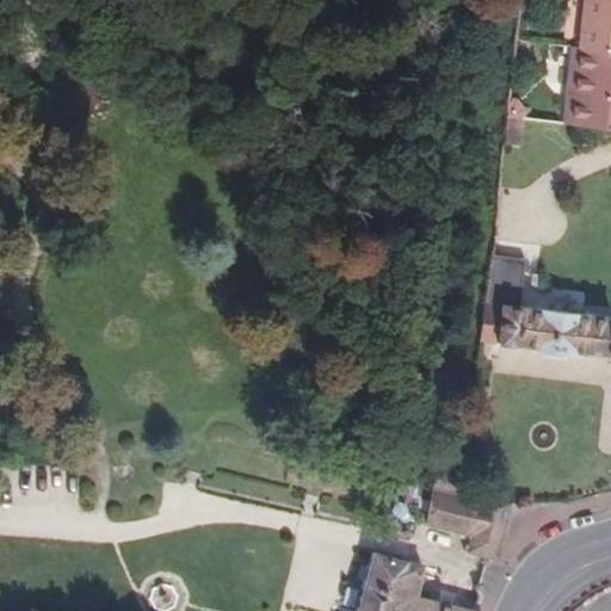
[(610,0),(584,0),(580,49),(610,53),(610,0)]
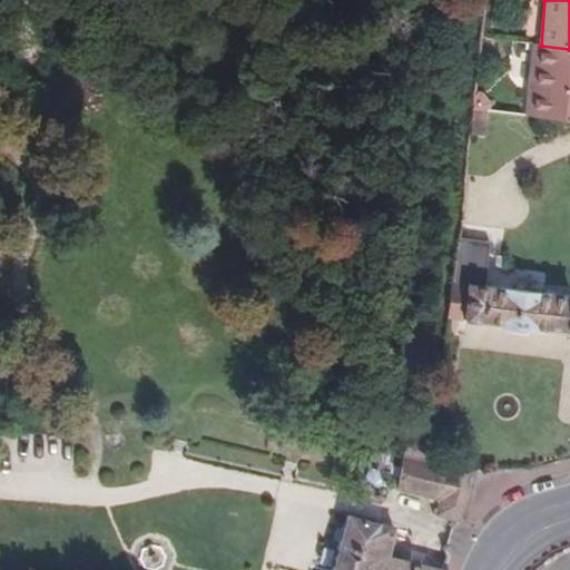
[(531,45),(522,118),(569,123),(569,49),(541,46),(531,45)]
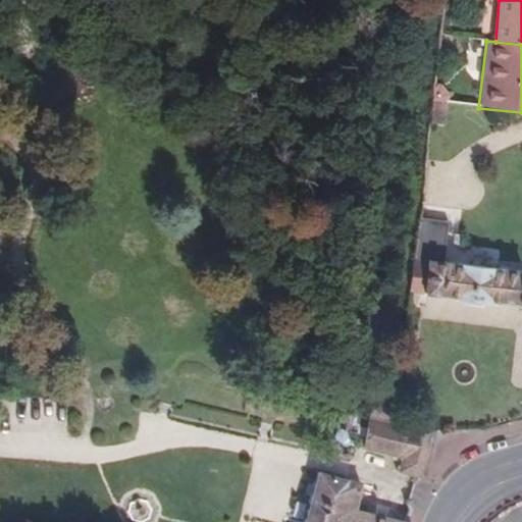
[(432,86),(431,103),(448,105),(448,97),(440,88),(432,86)]
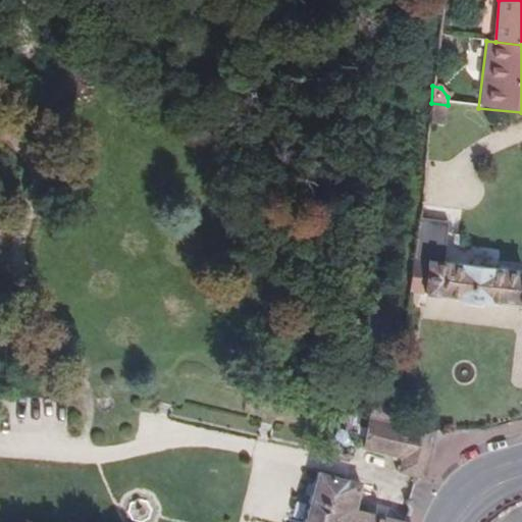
[(445,127),(448,105),(431,103),(428,126),(445,127)]
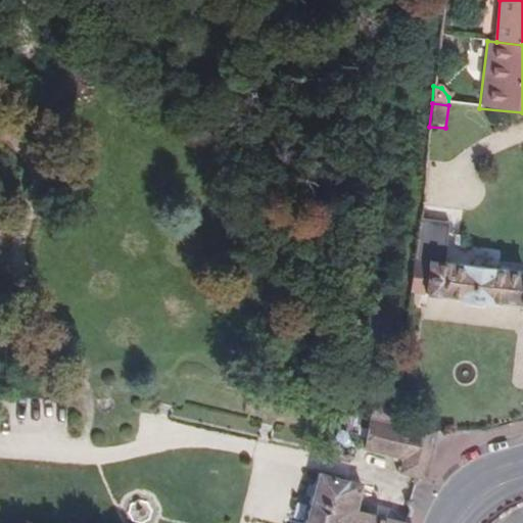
[(420,218),(412,293),(522,308),(522,274),(427,262),(429,246),(440,247),(443,220),(420,218)]
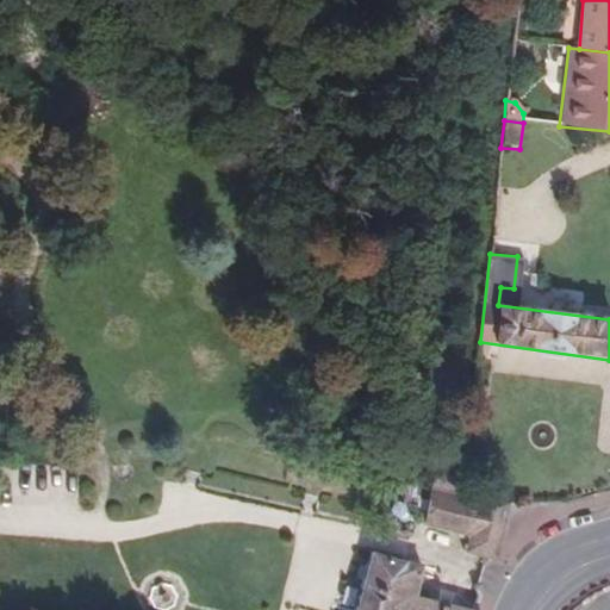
[(509,508),(465,496),(437,489),(429,522),(473,534),(468,551),(489,556),(492,558),(509,508)]
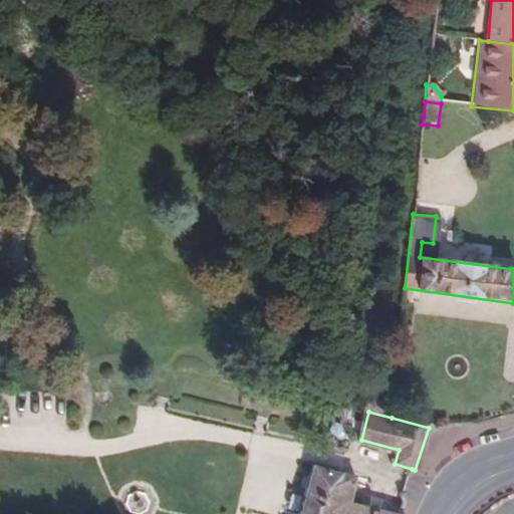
[(403,513),(398,512),(347,503),(354,478),(313,466),(298,513),(403,513)]
